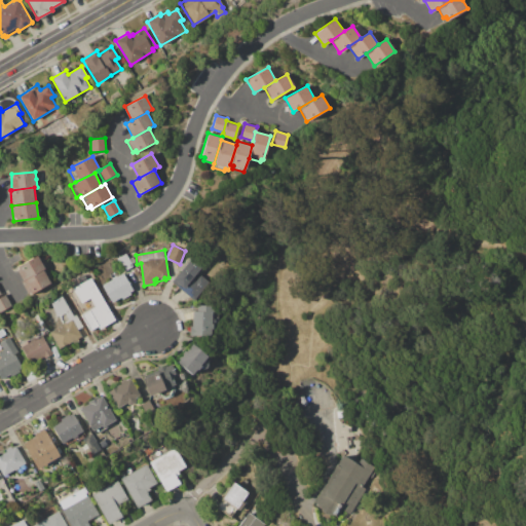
[(125,254),(133,266),(126,270),(121,262),(119,263),(117,258),(125,254)]
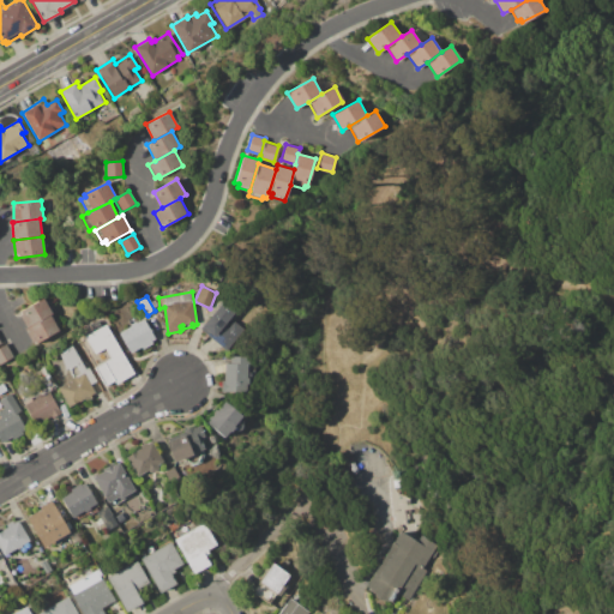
[(19,312),(42,299),(50,314),(49,314),(28,326),(19,312)]
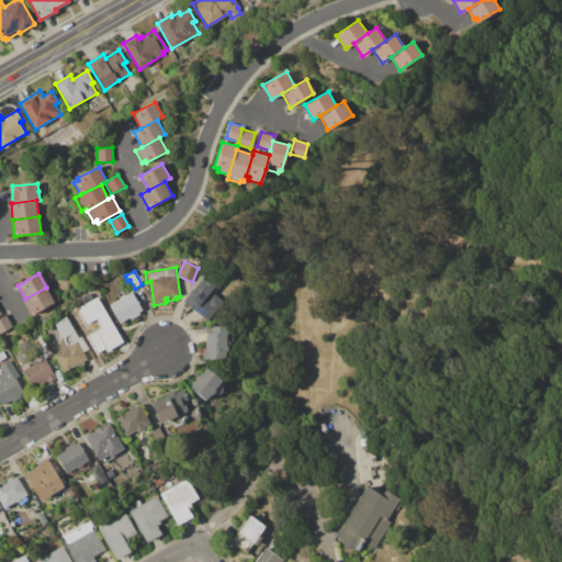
[(205,276),(216,285),(206,296),(210,299),(213,294),(221,301),(217,305),(218,307),(208,321),(183,301),(205,276)]
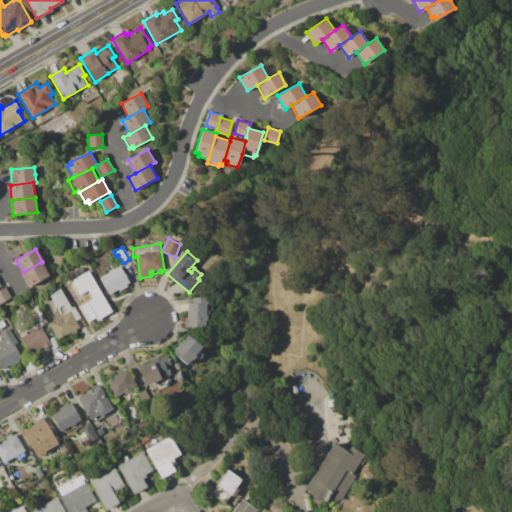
[(41,262),(49,276),(28,287),(20,274),(23,272),(41,262)]
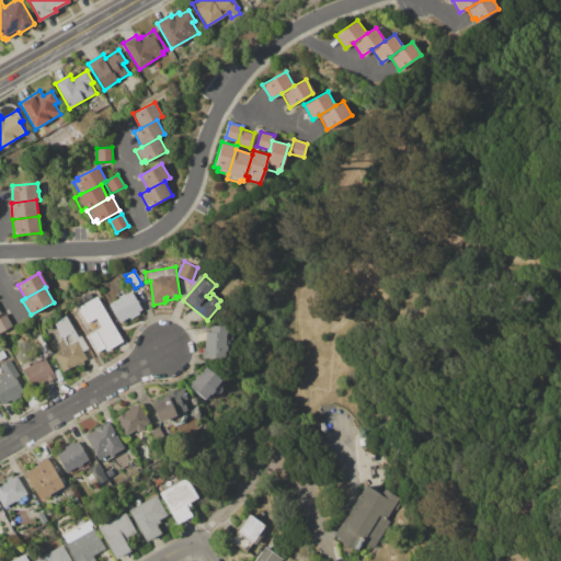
[(82,296),(90,292),(92,297),(86,300),(82,296)]
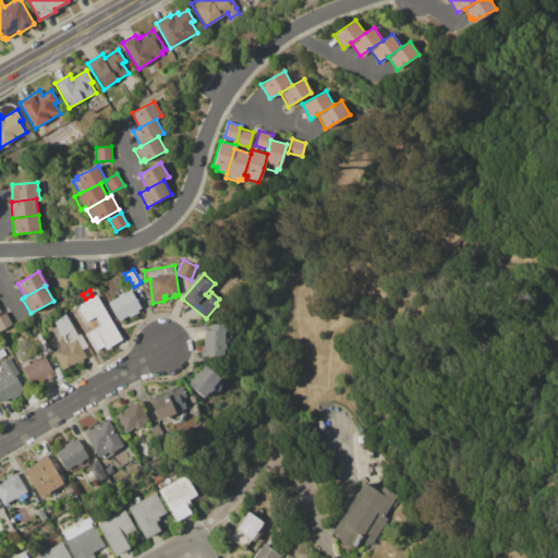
[(130,290),(141,307),(137,310),(138,312),(130,317),(129,315),(119,320),(108,303),(119,296),(118,295),(122,292),(123,294),(130,290)]
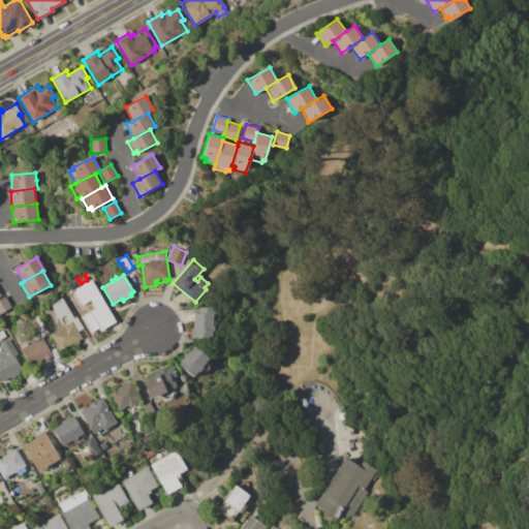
[(91,279),(113,317),(115,315),(122,328),(115,332),(112,328),(103,332),(101,330),(100,331),(99,329),(90,334),(81,317),(95,309),(90,301),(82,305),(72,290),(91,279)]
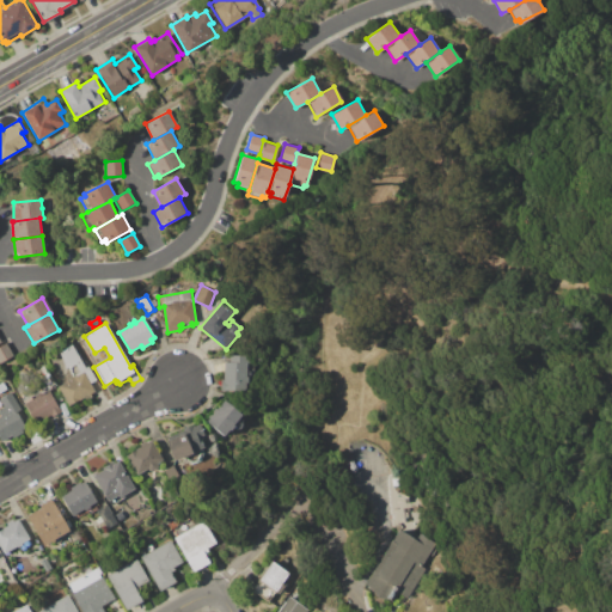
[(0,347),(7,343),(13,355),(0,362),(0,347)]
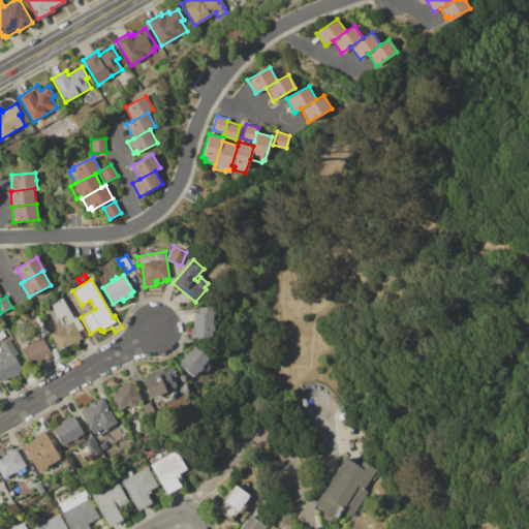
[(62,298),(73,318),(75,316),(83,329),(79,332),(82,338),(58,351),(49,334),(60,328),(59,327),(68,321),(64,314),(57,317),(51,304),(62,298)]
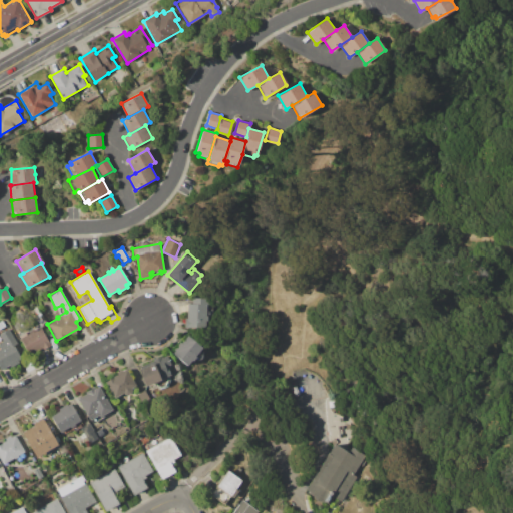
[(209,299),(209,306),(207,306),(205,327),(191,326),(191,328),(184,328),(185,318),(188,318),(188,304),(191,304),(192,298),(209,299)]
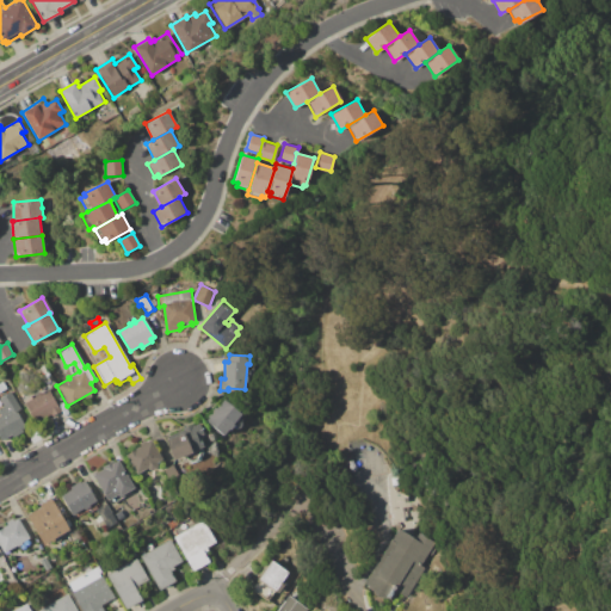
[(24,402),(49,389),(61,411),(36,425),(24,402)]
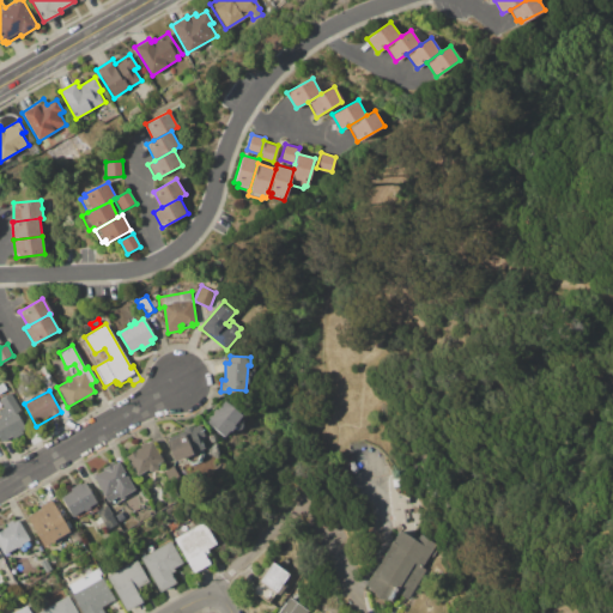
[(0,398),(11,393),(22,411),(17,413),(26,429),(22,431),(23,434),(13,439),(12,436),(1,443),(0,441),(0,416),(1,416),(0,413),(0,408),(4,407),(0,400),(0,398)]
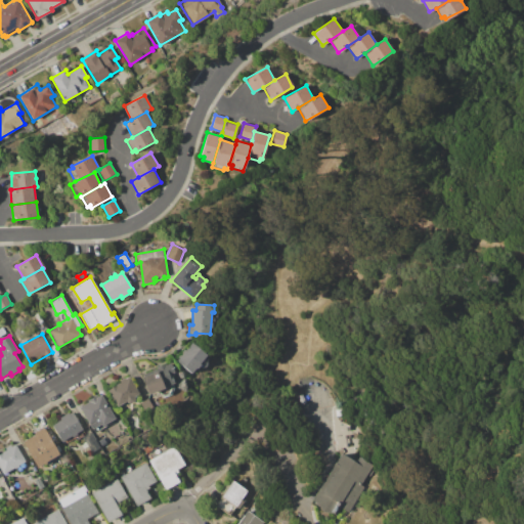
[(176,361),(179,357),(177,356),(183,349),(185,350),(191,343),(207,355),(191,374),(176,361)]
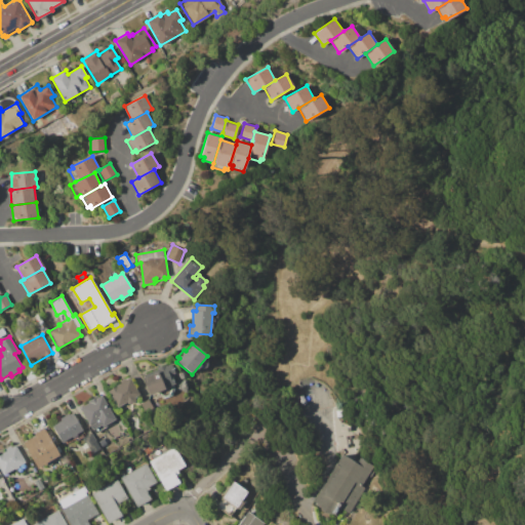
[(142,374),(159,368),(158,367),(166,364),(167,366),(171,364),(175,373),(172,374),(175,382),(166,386),(167,388),(149,395),(142,374)]
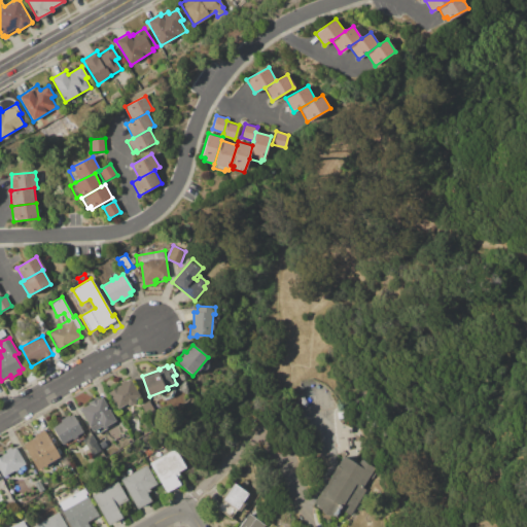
[(109,392),(121,385),(120,382),(125,380),(127,382),(131,380),(140,396),(134,399),(136,401),(129,406),(127,403),(117,409),(109,392)]
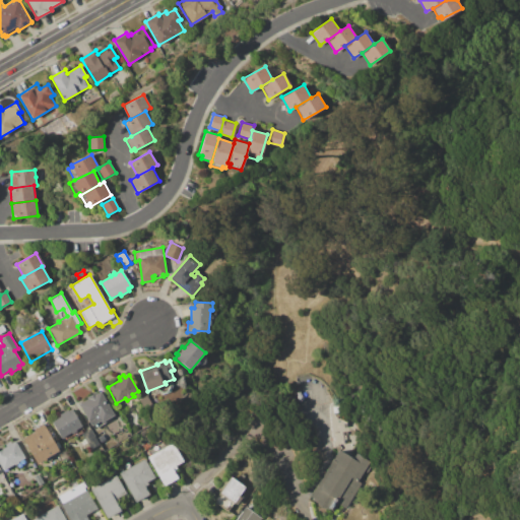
[(297,391),(301,394),(296,401),(290,397),(297,391)]
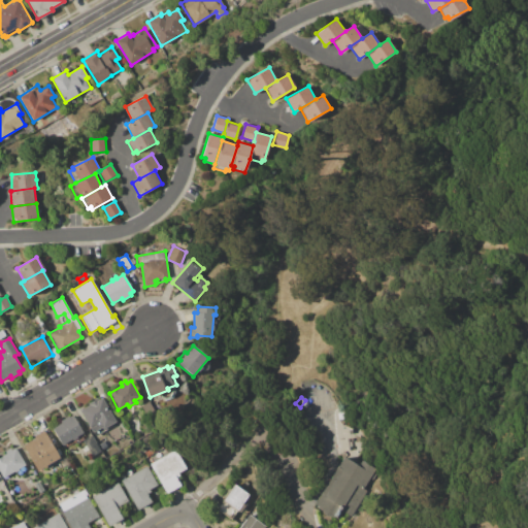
[(80,409),(89,405),(88,403),(98,398),(99,400),(103,398),(116,422),(103,429),(101,427),(92,431),(80,409)]
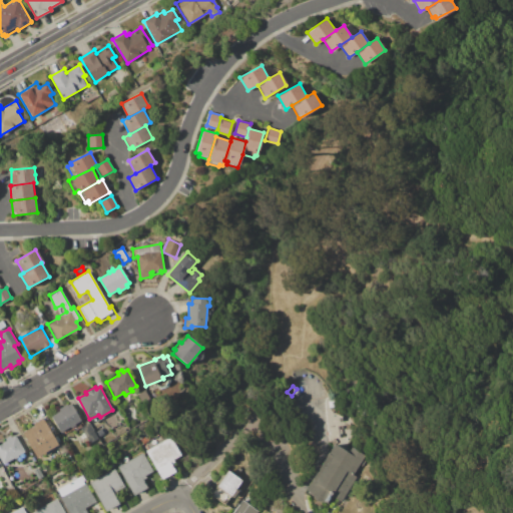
[(137,394),(144,390),(151,403),(144,407),(137,394)]
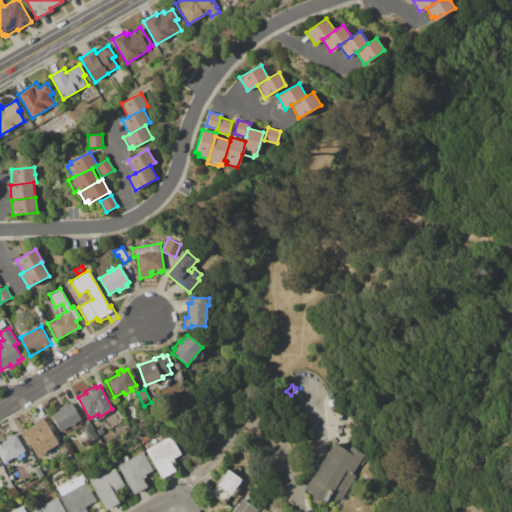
[(50,415),(59,410),(58,408),(66,404),(67,406),(71,404),(80,420),(60,431),(50,415)]
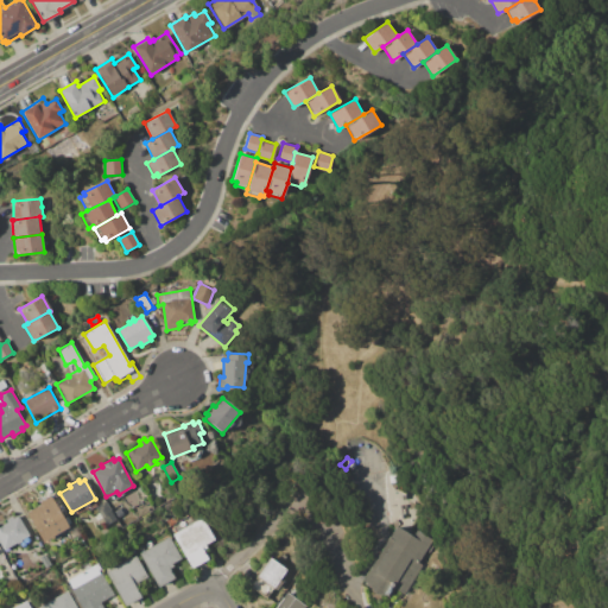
[(26,512),(40,504),(39,501),(50,495),(64,519),(68,517),(71,523),(68,525),(69,526),(44,542),(26,512)]
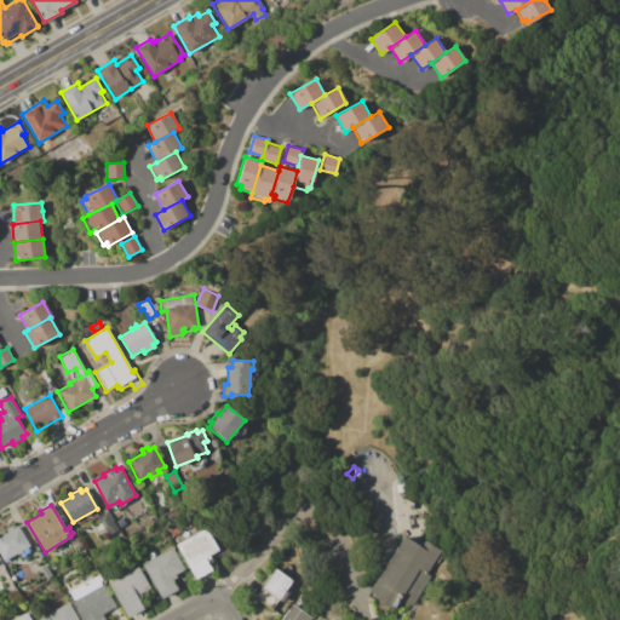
[(97,517),(108,511),(119,528),(108,534),(97,517)]
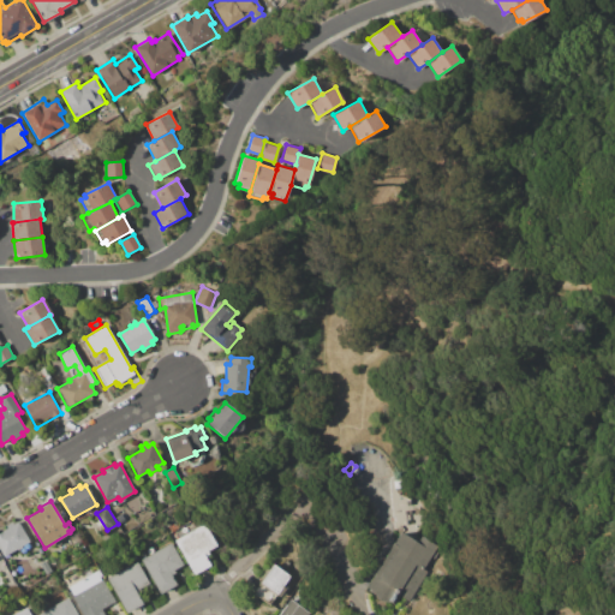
[(115,517),(121,513),(125,520),(119,524),(115,517)]
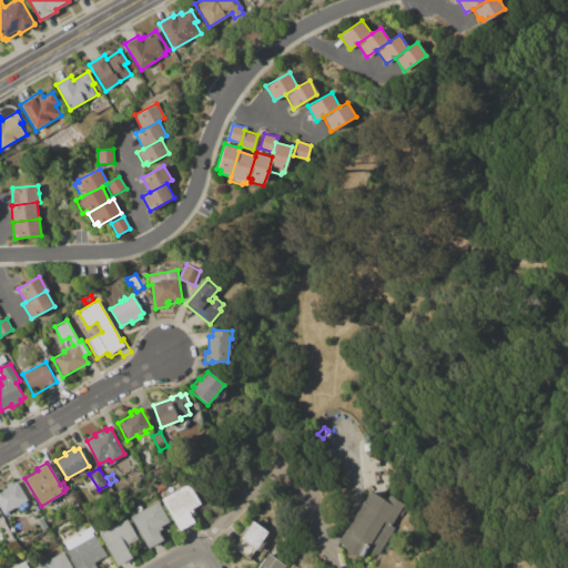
[(17,482),(28,500),(26,501),(28,507),(23,509),(19,511),(17,508),(3,515),(0,508),(0,490),(7,487),(6,486),(12,482),(12,484),(17,482)]
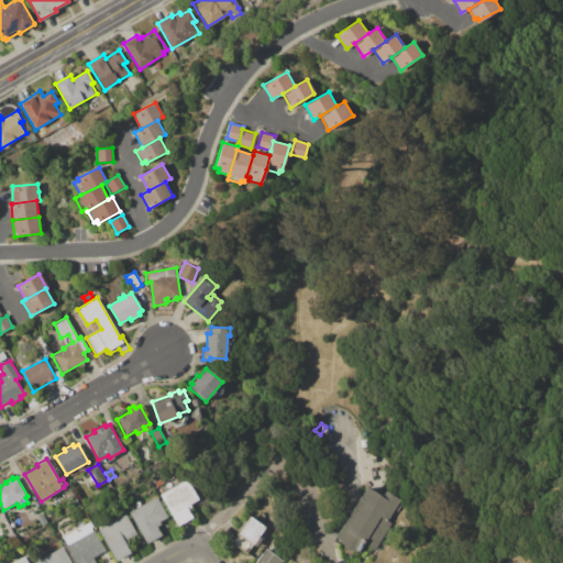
[(161,495),(187,479),(199,500),(191,505),(192,507),(189,509),(194,517),(178,526),(161,495)]
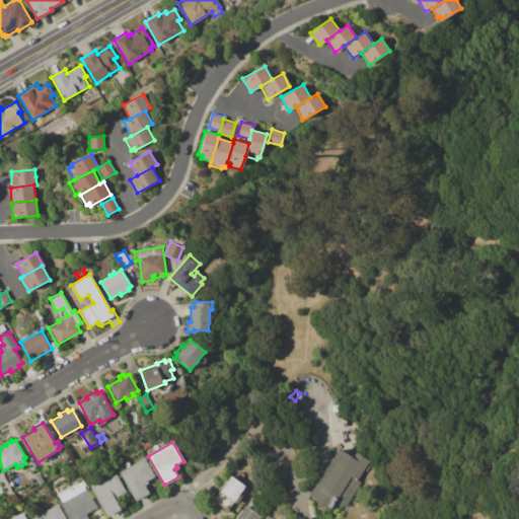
[(339,448),(355,458),(357,454),(372,462),(344,508),(336,503),(330,511),(308,497),(339,448)]
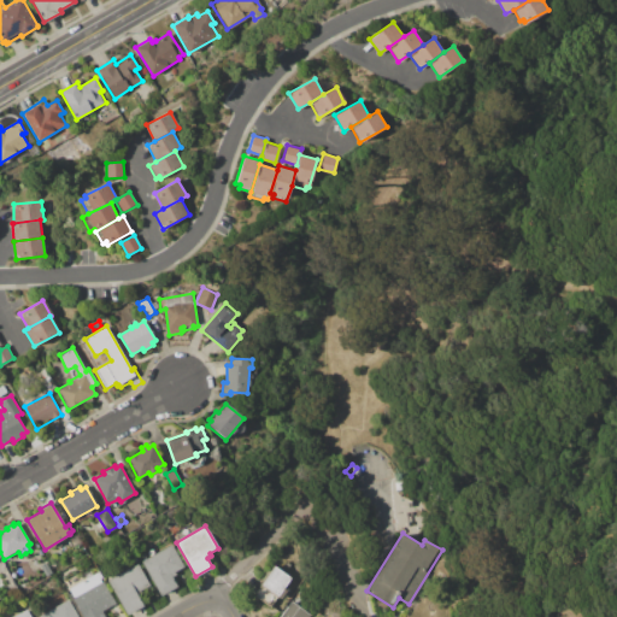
[(142,562),(171,545),(184,566),(175,573),(177,575),(172,577),(178,586),(160,595),(142,562)]
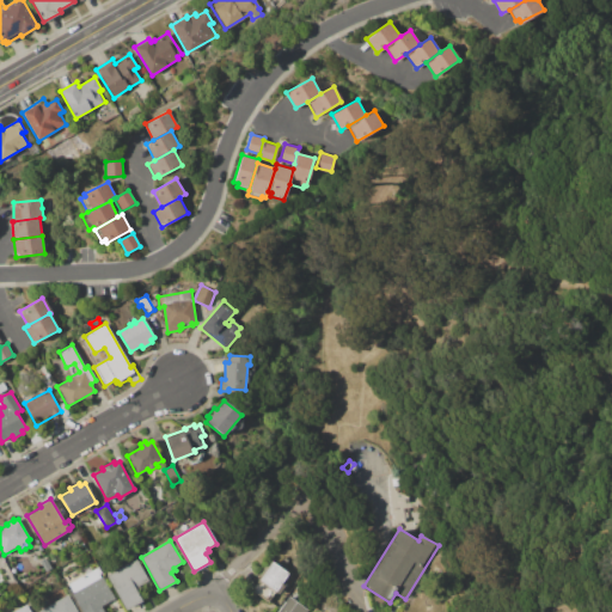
[(40,562),(46,557),(51,569),(46,573),(40,562)]
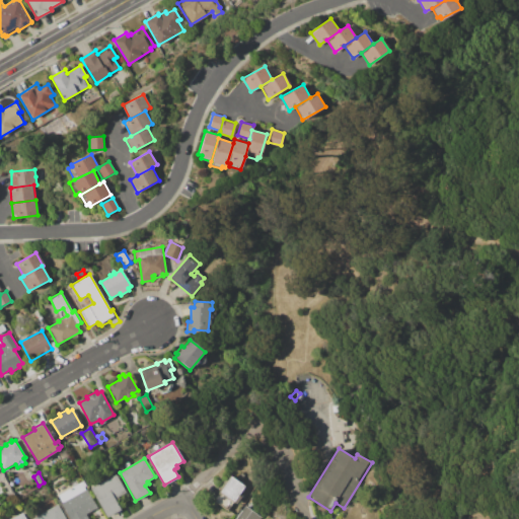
[(88,485),(97,479),(98,483),(116,473),(132,503),(106,517),(88,485)]
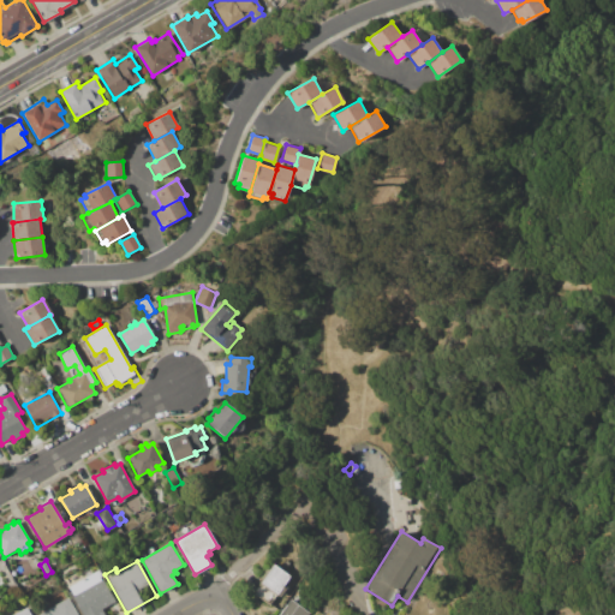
[(274,565),(290,577),(270,605),(254,593),(274,565)]
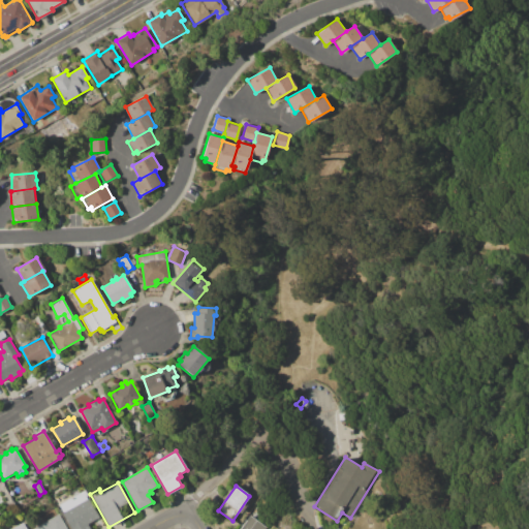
[(71,528),(63,514),(64,512),(59,505),(83,492),(87,499),(89,499),(99,518),(87,524),(90,528),(71,528)]
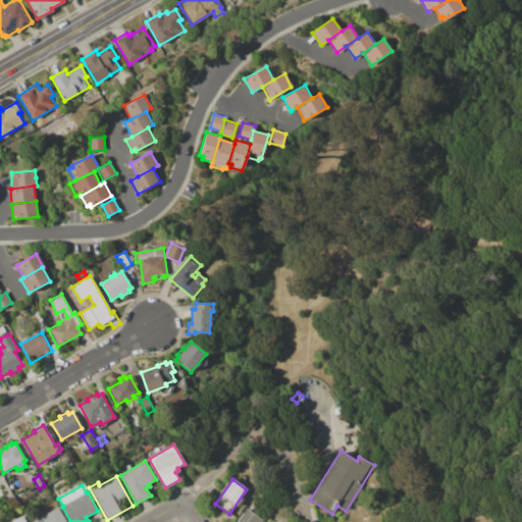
[(33,521),(58,507),(66,521),(33,521)]
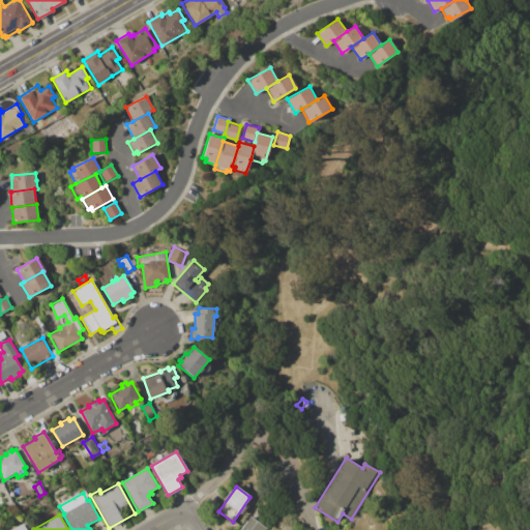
[(240,529),(252,517),(267,529),(266,529),(240,529)]
